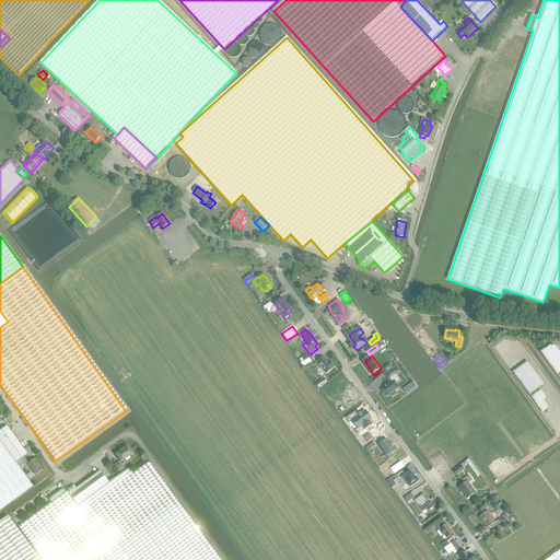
[(319,364),(316,368),(318,371),(323,369),(326,374),(333,370),(333,369),(335,368),(331,363),(329,364),(325,358),(318,362),(319,364)]
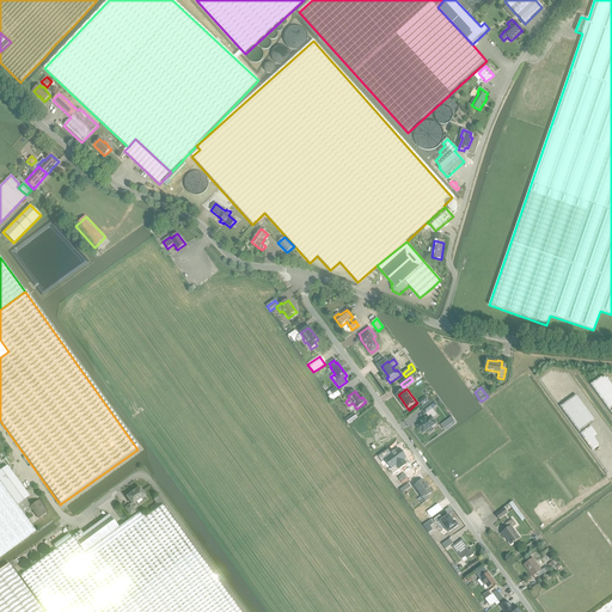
[(433,429),(438,426),(435,424),(436,423),(434,421),(433,418),(434,417),(434,418),(438,416),(433,409),(436,407),(434,402),(422,410),(426,415),(426,414),(428,418),(427,420),(426,418),(421,422),(422,423),(417,427),(418,428),(417,428),(421,433),(422,433),(423,434),(427,430),(432,427),(433,429)]
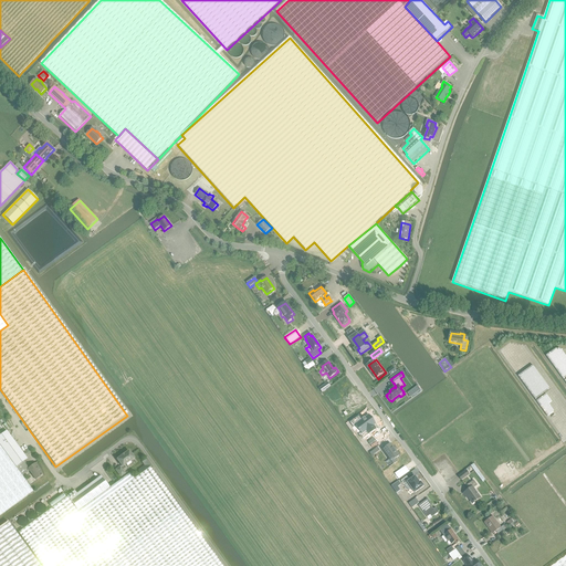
[(321,388),(320,389),(322,392),(323,392),(331,387),(328,383),(321,388)]
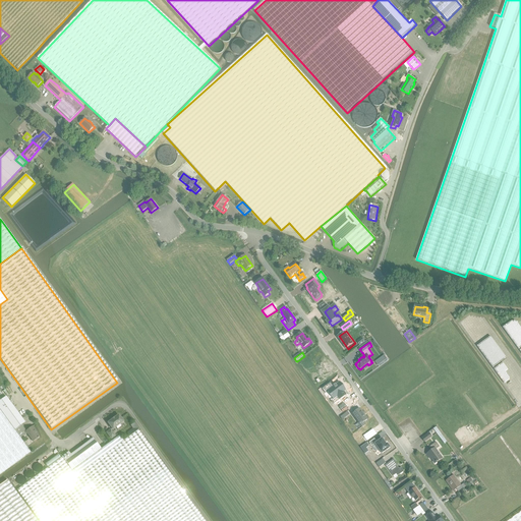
[(385,355),(375,362),(379,366),(387,359),(385,355)]
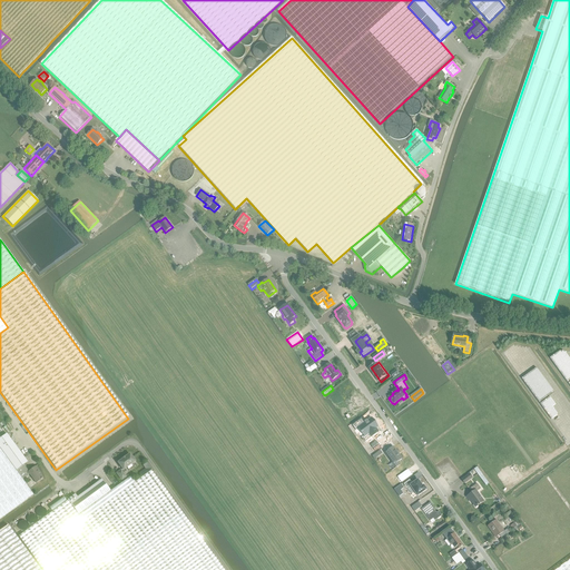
[(366,422),(361,426),(367,435),(371,432),(374,436),(380,431),(377,428),(380,426),(373,418),(370,420),(369,420),(366,421),(366,422)]
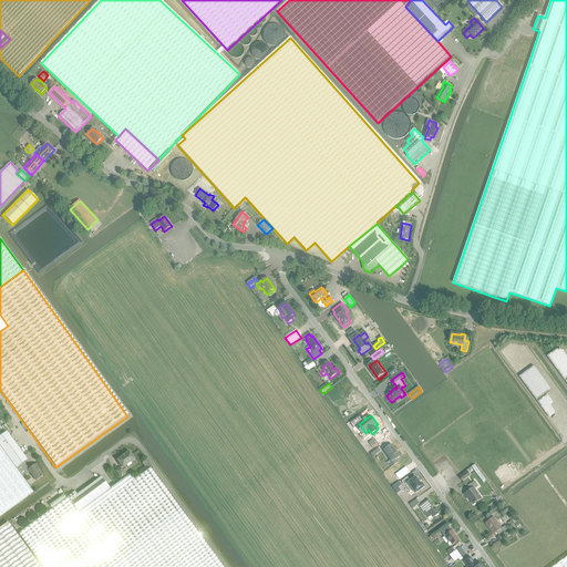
[(7,432),(1,436),(0,436),(0,446),(22,477),(27,474),(29,472),(28,470),(23,463),(27,461),(18,449),(11,439),(7,432)]
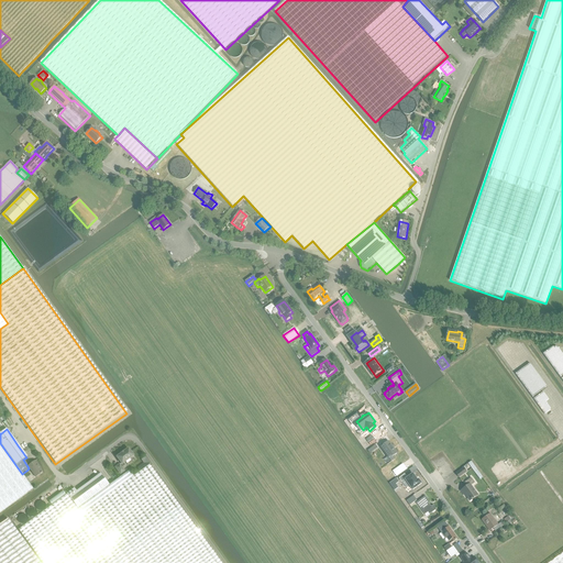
[(33,489),(22,474),(0,443),(0,433),(1,433),(0,431),(0,512),(3,511),(10,506),(33,489)]
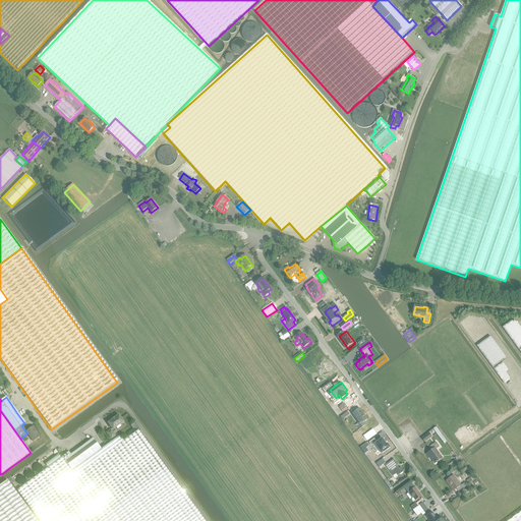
[(359,409),(353,414),(362,427),(366,424),(364,421),(367,419),(359,409)]
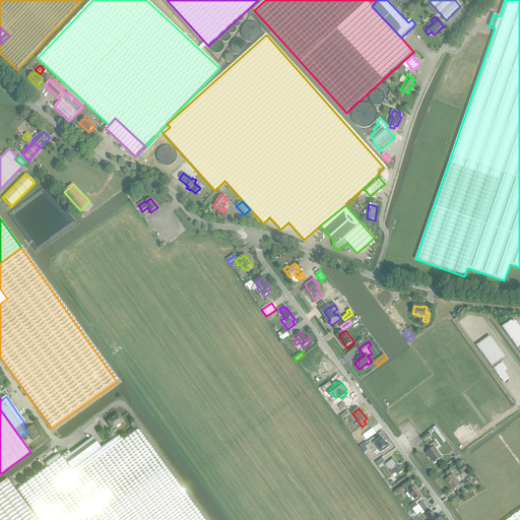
[(123,421),(118,414),(114,417),(112,419),(108,423),(113,429),(111,430),(107,432),(111,438),(115,436),(113,432),(116,430),(114,428),(123,421)]
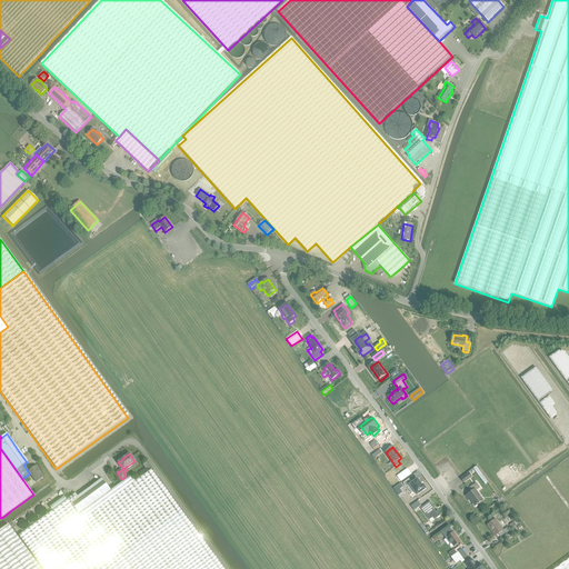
[(35,467),(28,471),(29,473),(36,482),(40,479),(41,479),(43,478),(40,472),(39,472),(35,467)]
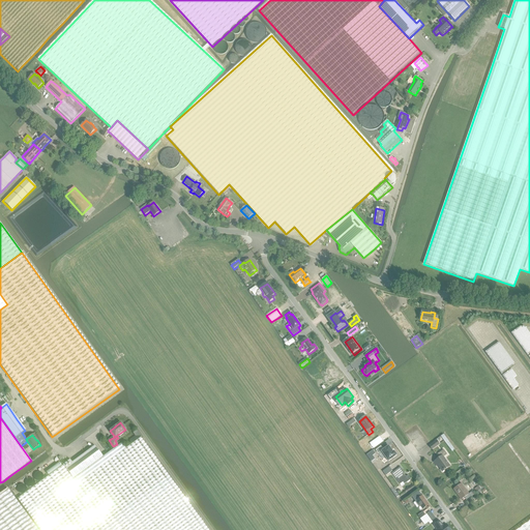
[(444,435),(441,437),(452,451),(454,450),(444,435)]
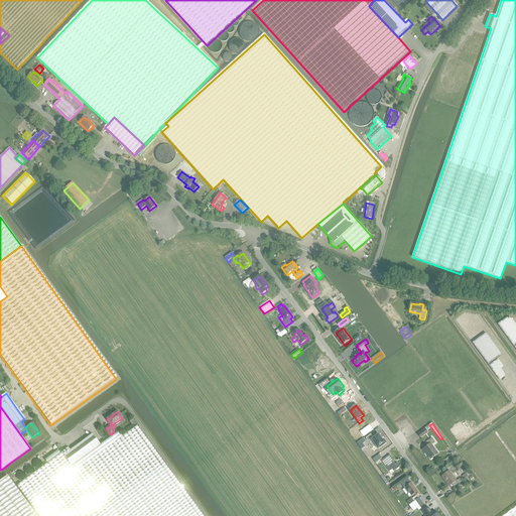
[(369,425),(360,431),(364,436),(373,430),(369,425)]
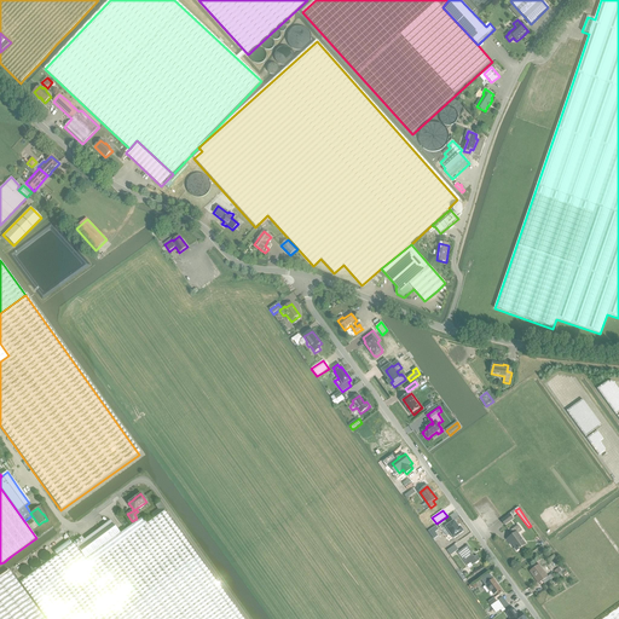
[(243,618),(213,578),(204,567),(186,542),(165,512),(146,524),(90,566),(73,543),(21,583),(35,603),(46,618),(243,618)]
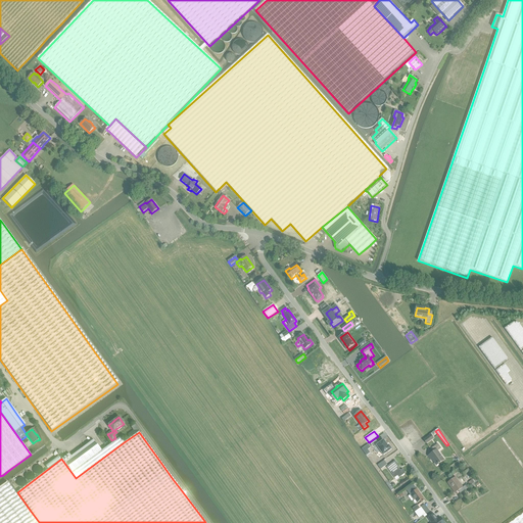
[(424,440),(426,444),(434,438),(431,435),(424,440)]
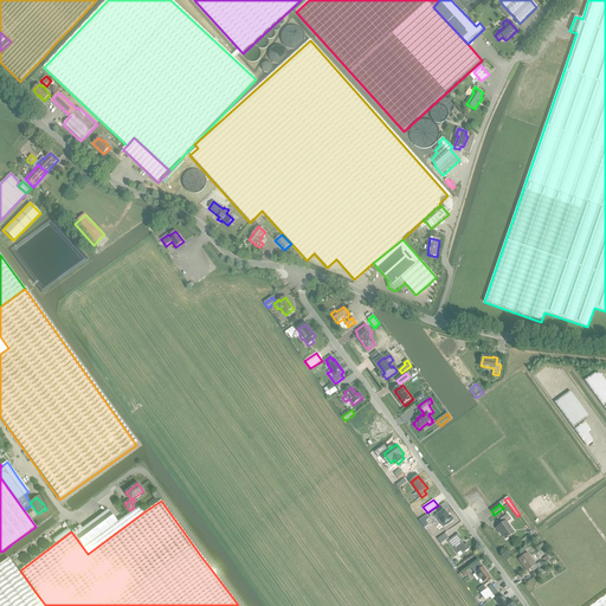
[(79,526),(71,532),(88,554),(143,513),(139,507),(117,522),(108,510),(82,529),(79,526)]
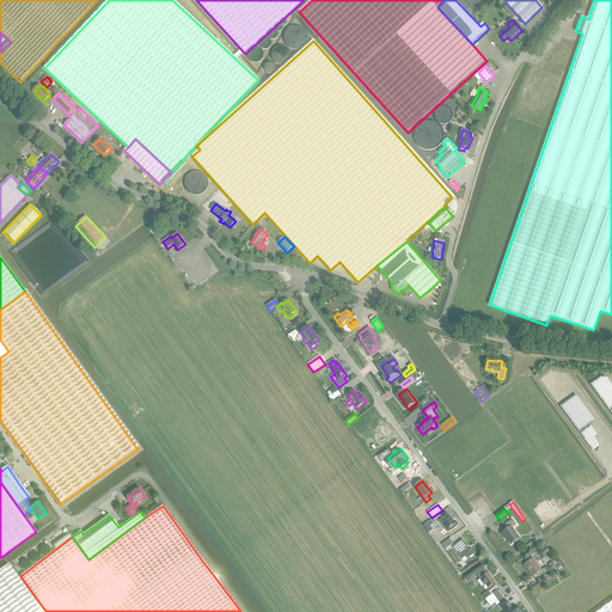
[(459,526),(456,521),(454,522),(450,515),(442,520),(440,515),(434,520),(438,525),(441,522),(448,533),(459,526)]
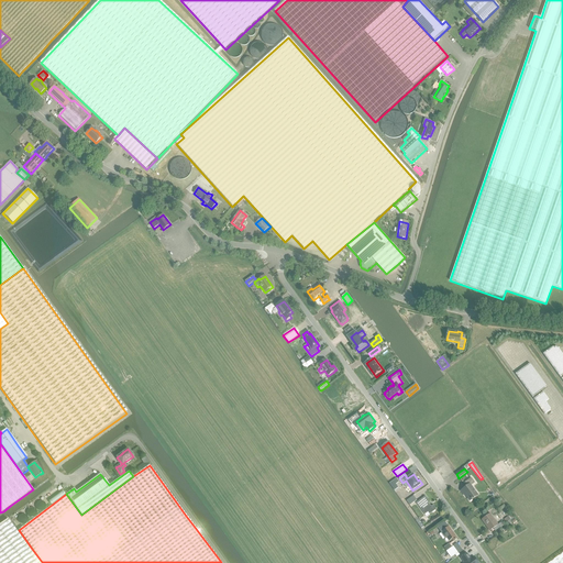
[(471,486),(475,483),(472,478),(464,484),(466,487),(461,492),(465,497),(466,496),(471,501),(478,495),(471,486)]
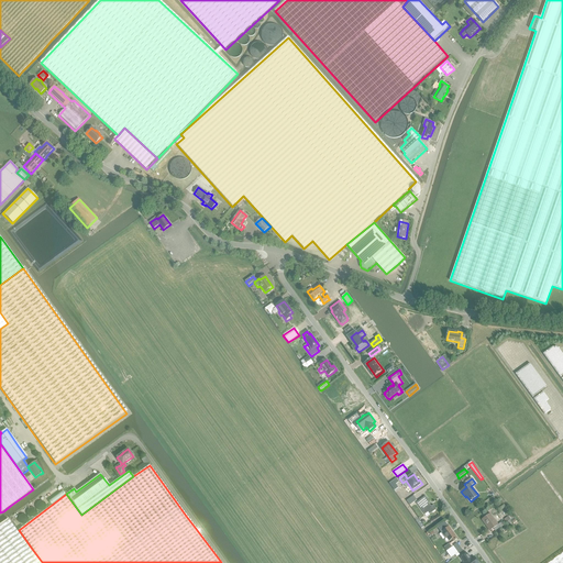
[(417,500),(414,496),(406,501),(409,506),(417,500)]
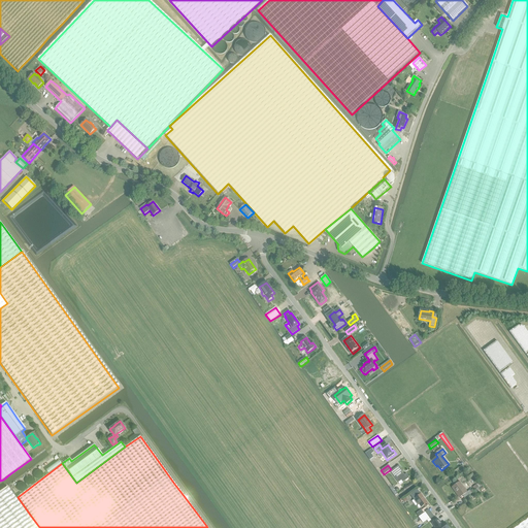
[(403,482),(409,477),(406,473),(403,475),(401,472),(402,471),(399,466),(391,471),(398,482),(401,480),(403,482)]
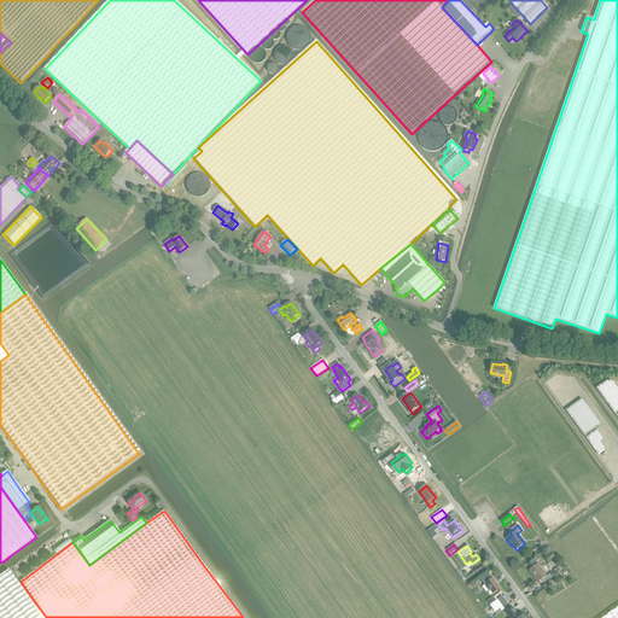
[(538,582),(547,575),(538,563),(530,569),(535,577),(538,582)]
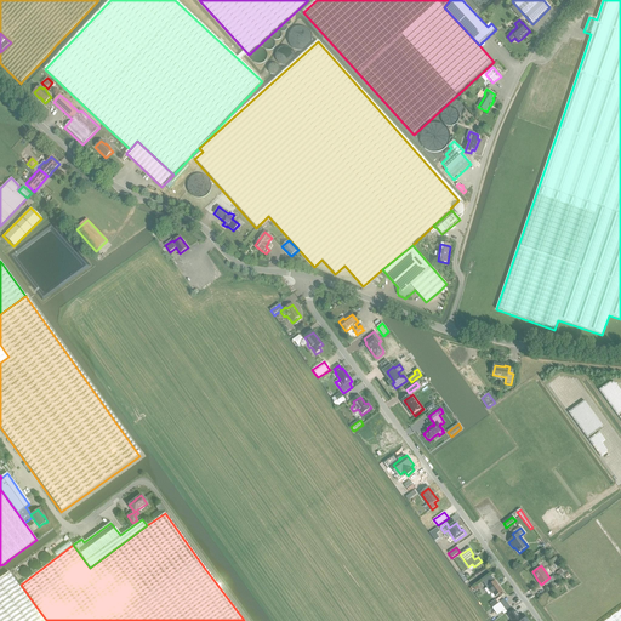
[(44,620),(9,573),(0,579),(0,620),(44,620)]
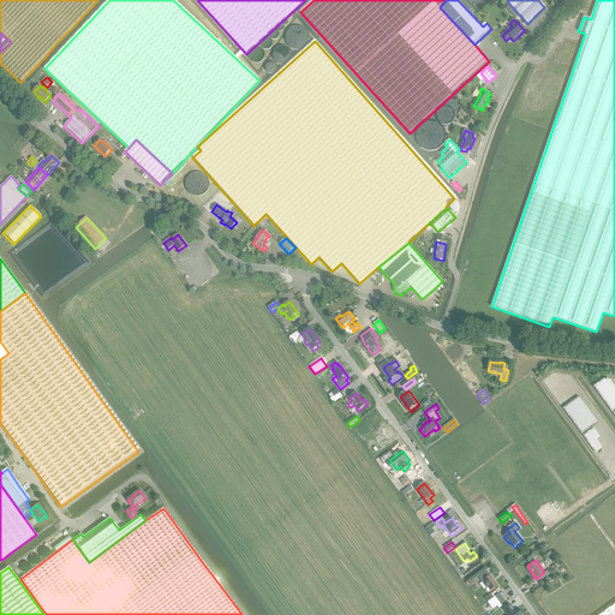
[(482,583),(483,584),(487,589),(488,587),(491,591),(495,589),(496,591),(500,589),(490,575),(484,580),(482,583)]
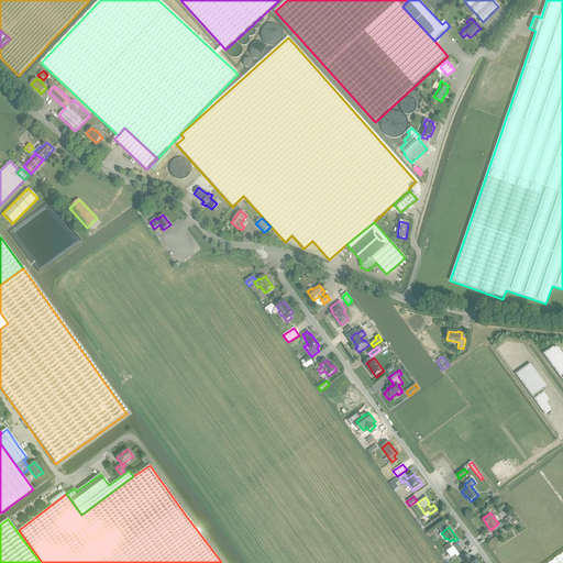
[(450,543),(443,548),(451,559),(459,553),(459,554),(463,551),(462,550),(457,543),(452,548),(450,543)]
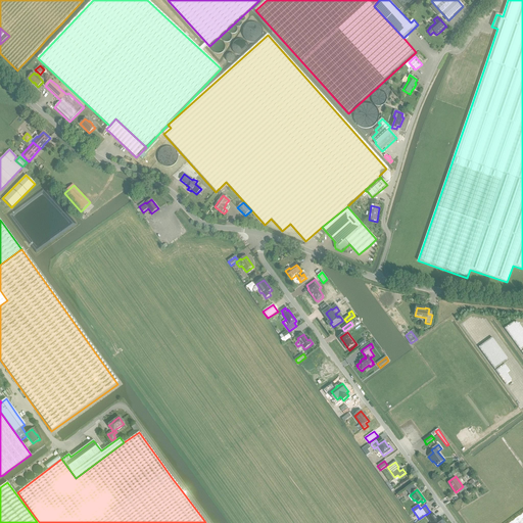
[(522,522),(522,514),(511,522),(522,522)]
